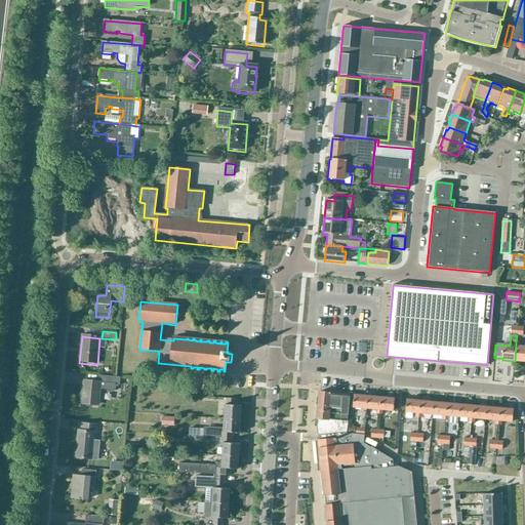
[(515,361),(524,362),(524,347),(519,347),(519,342),(516,341),(515,361)]
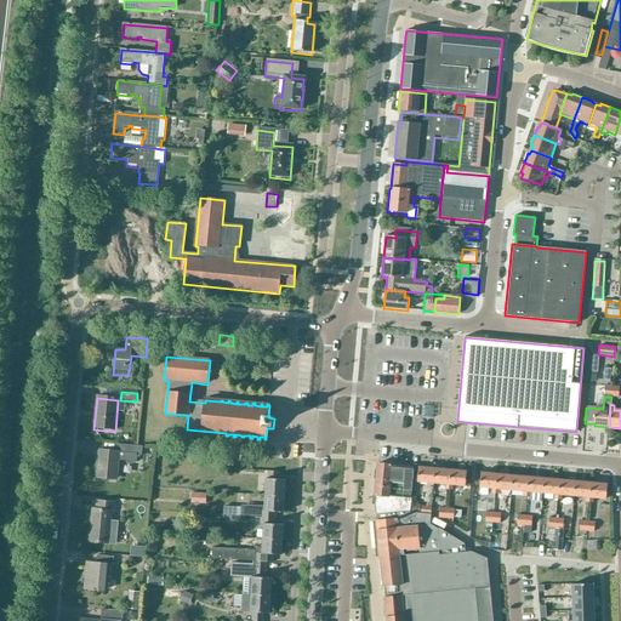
[(141,456),(142,450),(143,446),(115,443),(115,449),(100,449),(100,454),(96,480),(113,482),(113,480),(118,480),(119,460),(137,461),(137,455),(141,456)]
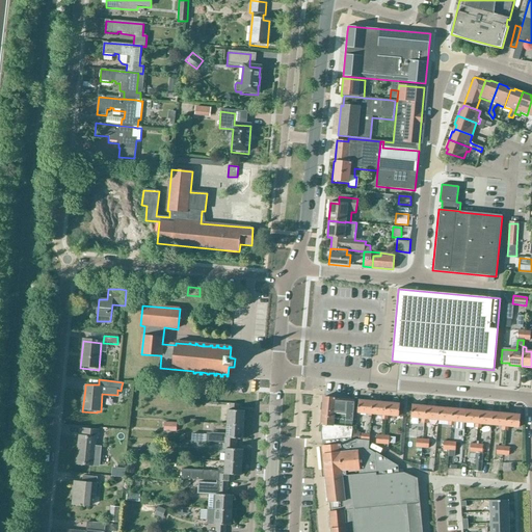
[(322,434),(322,442),(350,439),(352,416),(354,403),(347,403),(347,401),(323,398),(320,427),(321,427),(321,433),(322,434)]
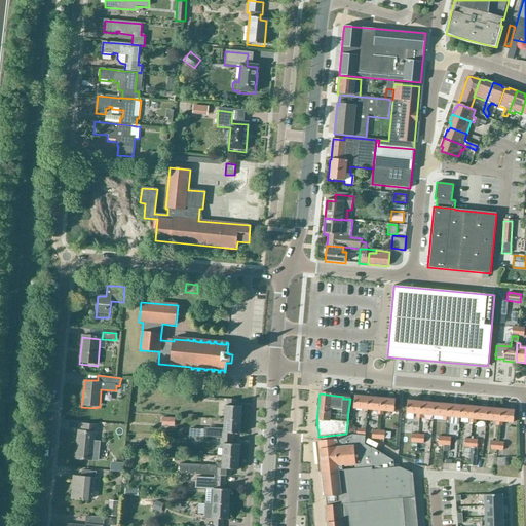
[(354,397),(353,409),(364,410),(364,412),(367,412),(367,410),(368,398),(354,397)]
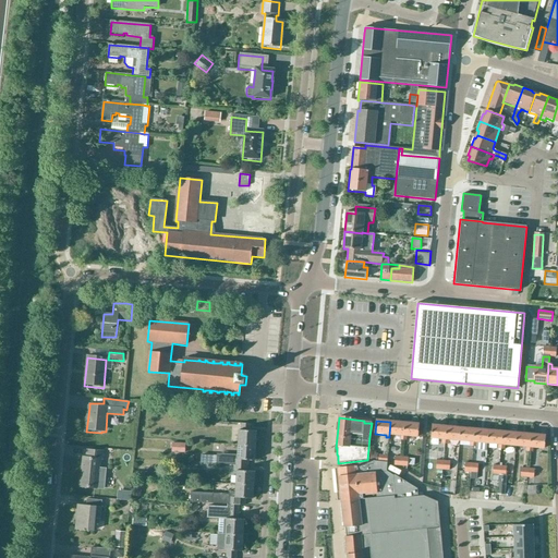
[(404,423),(390,422),(389,435),(396,436),(396,439),(399,440),(403,441),(404,423)]
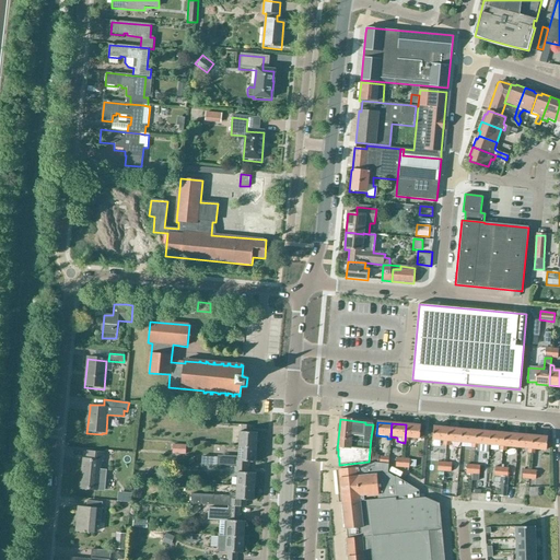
[(406,424),(405,443),(408,443),(408,439),(419,439),(420,427),(406,424)]
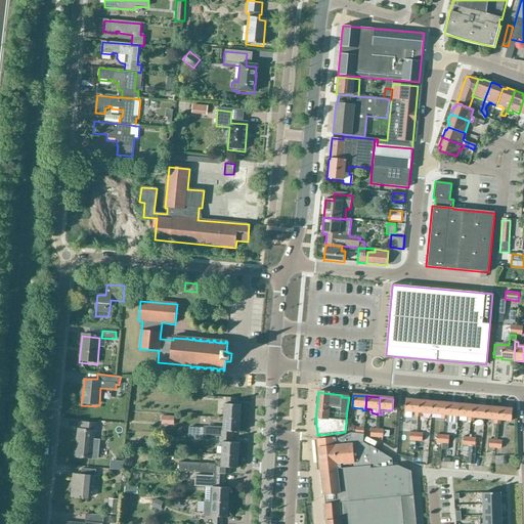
[(223,420),(239,421),(241,406),(234,406),(234,399),(227,399),(226,405),(224,405),(223,420)]
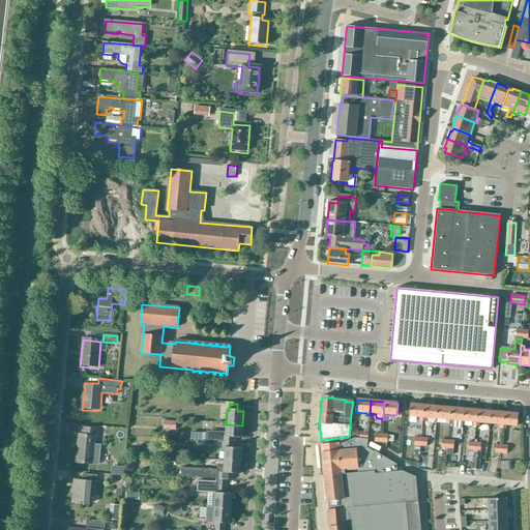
[(419,422),(422,422),(423,406),(410,405),(409,416),(419,417),(419,422)]
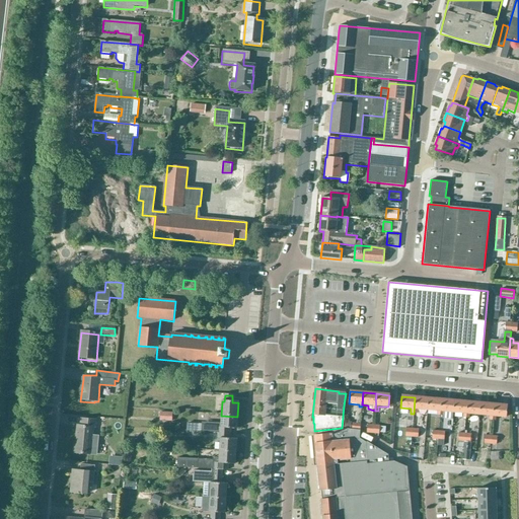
[(428,398),(415,397),(414,414),(416,414),(417,410),(427,411),(428,398)]
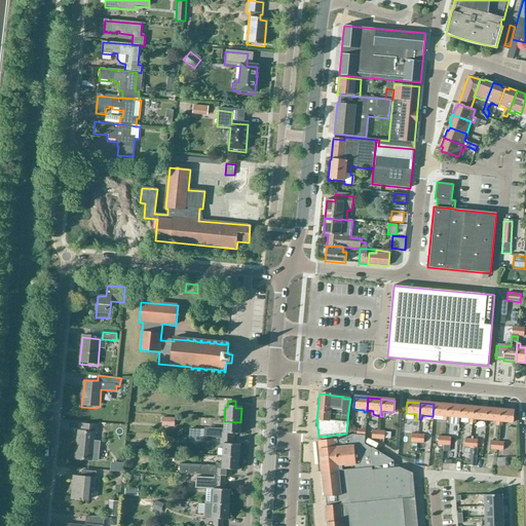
[(434,404),(433,416),(444,417),(443,421),(446,421),(447,405),(434,404)]
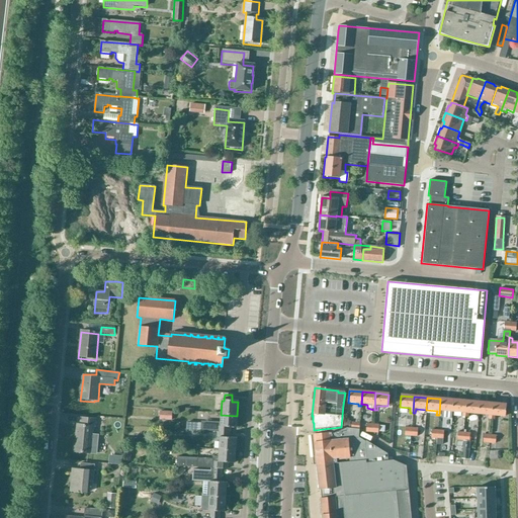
[(440,399),(439,415),(442,416),(442,417),(450,418),(451,415),(452,415),(452,412),(453,400),(440,399)]
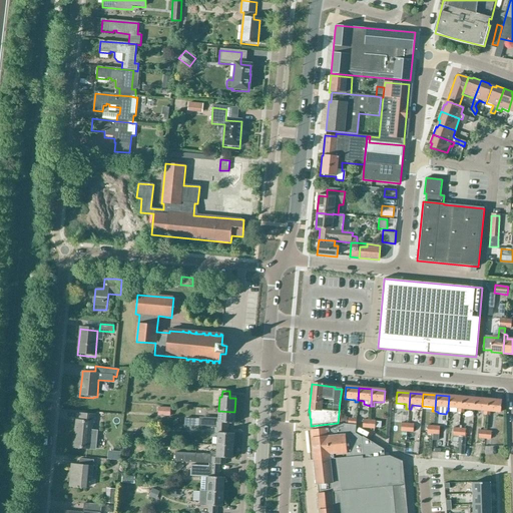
[(458,414),(460,414),(462,398),(449,396),(448,408),(458,409),(458,414)]
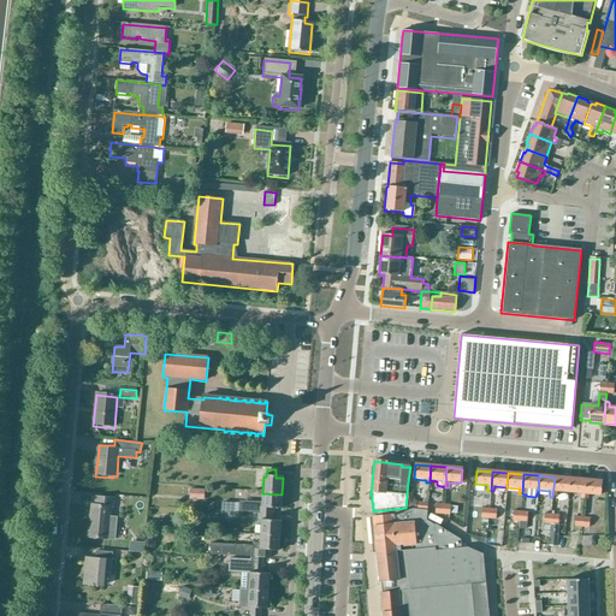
[(555,478),(552,497),(557,497),(557,492),(569,493),(570,479),(555,478)]
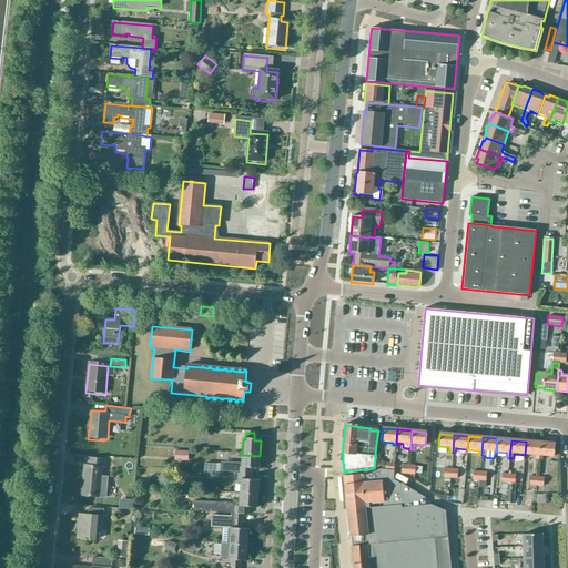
[(535,460),(538,460),(540,443),(526,442),(525,455),(536,456),(535,460)]
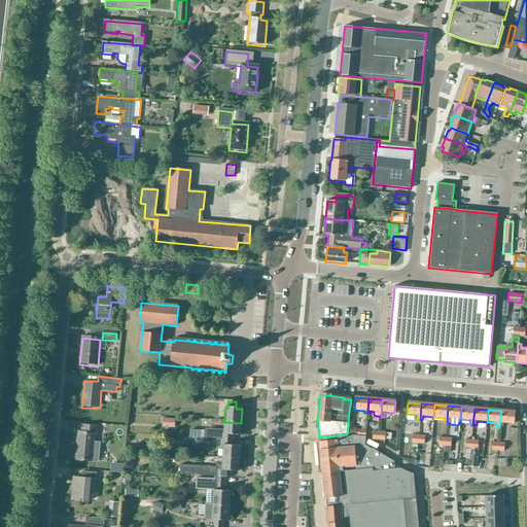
[(501,411),(499,427),(503,428),(503,423),(514,424),(515,412),(501,411)]
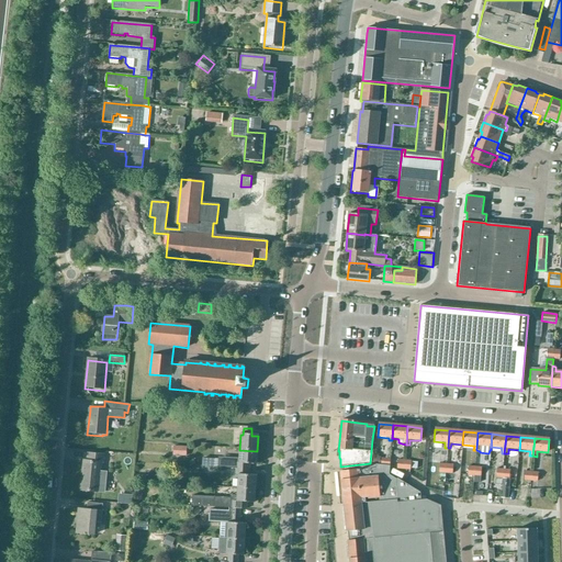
[(173,446),(172,456),(187,456),(187,447),(173,446)]
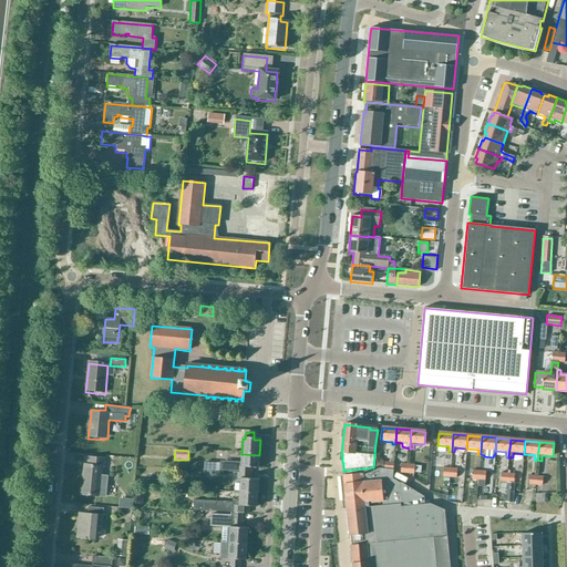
[(259,470),(259,455),(241,454),(241,462),(222,461),(220,471),(238,472),(238,474),(251,475),(253,470),(259,470)]
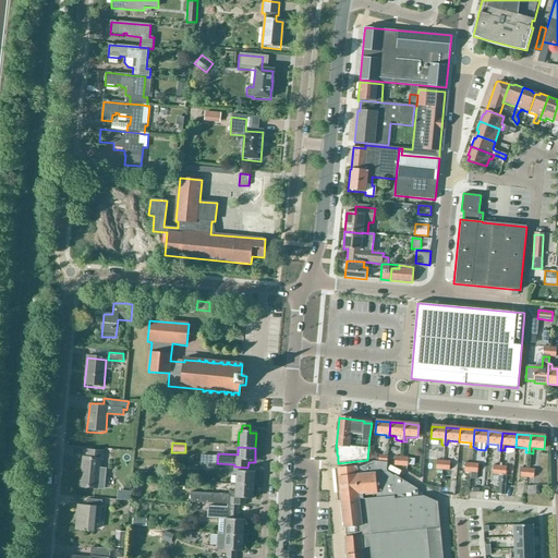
[(106,468),(99,468),(100,460),(101,461),(102,452),(87,451),(86,459),(82,459),(80,487),(97,489),(97,487),(104,488),(106,468)]
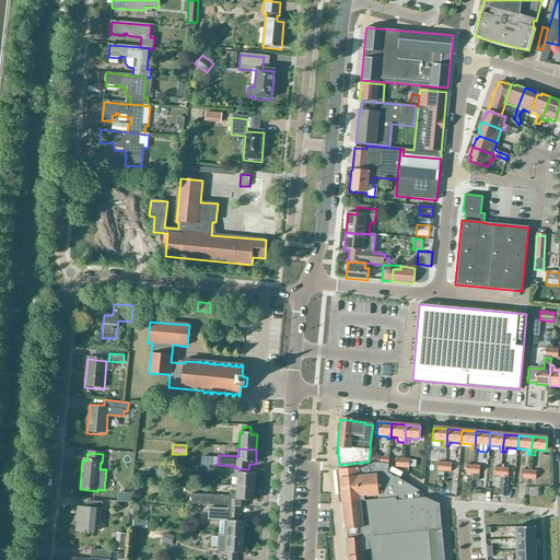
[(201,465),(213,465),(214,457),(201,456),(201,465)]
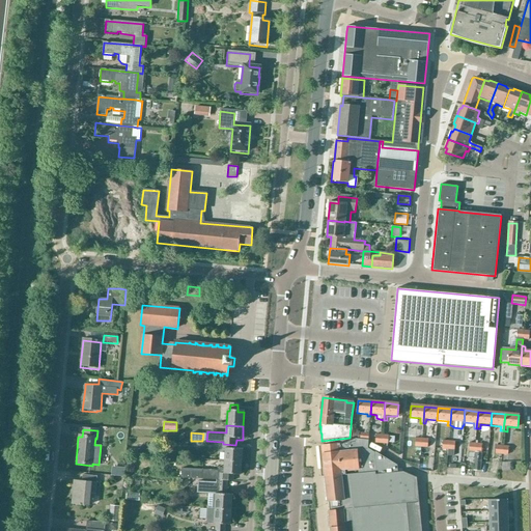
[(350,438),(322,441),(322,447),(320,447),(324,477),(344,476),(344,469),(348,469),(348,471),(357,470),(357,475),(374,473),(374,475),(397,473),(396,474),(401,474),(401,473),(397,471),(397,467),(374,453),(372,453),(367,450),(367,449),(367,448),(368,441),(360,440),(358,440),(351,440),(350,440),(350,438)]
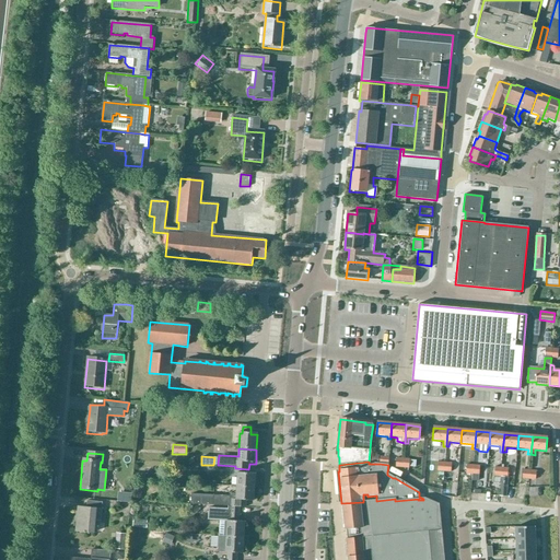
[(236,488),(254,488),(255,476),(248,475),(248,469),(235,468),(234,474),(237,474),(236,488)]
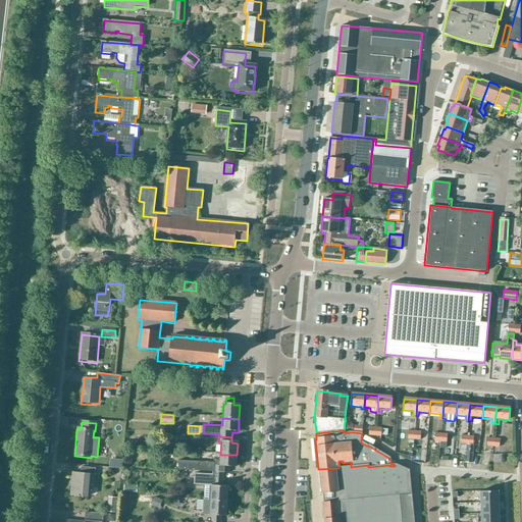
[(124,465),(132,465),(133,453),(125,453),(124,465)]
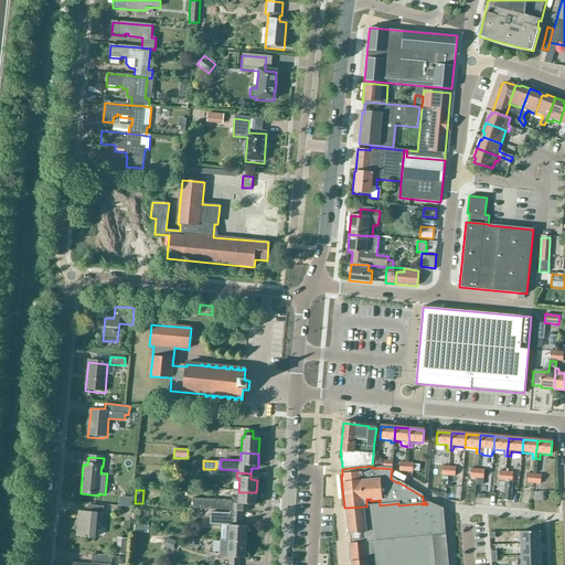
[(256,492),(238,492),(238,498),(232,497),(232,500),(193,498),(192,509),(232,511),(232,512),(247,513),(248,505),(256,505),(256,492)]
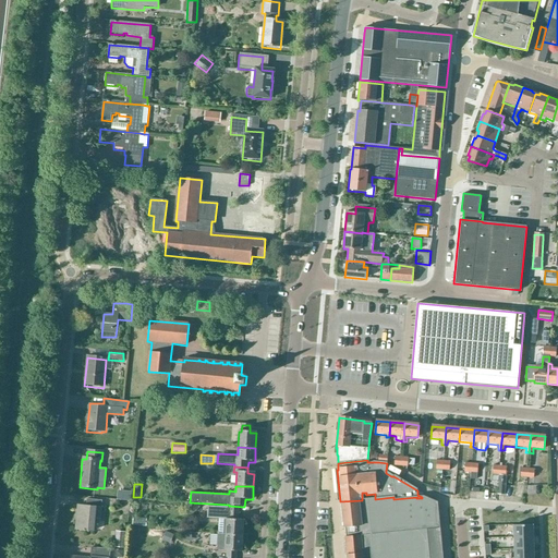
[(375,499),(362,500),(340,501),(343,529),(344,529),(346,538),(344,538),(347,557),(443,557),(437,502),(422,499),(416,498),(393,499),(393,497),(375,499)]
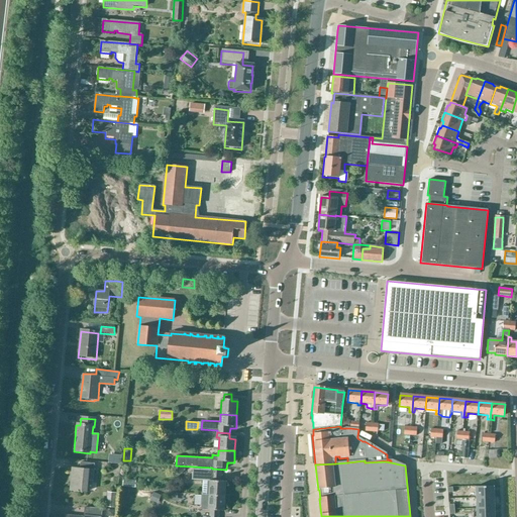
[(94,471),(95,464),(81,463),(80,470),(73,469),(71,491),(86,493),(87,483),(93,484),(94,471)]
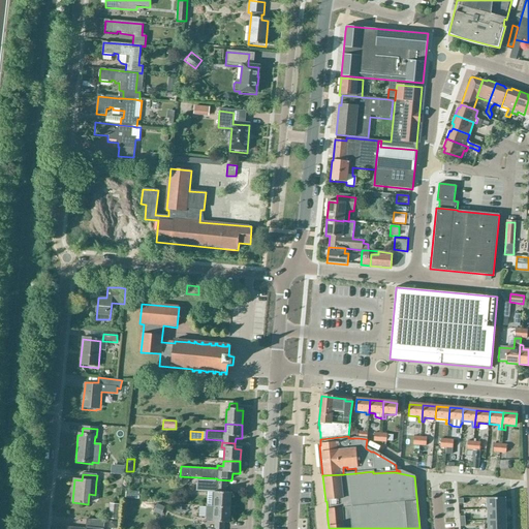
[(196,491),(214,492),(213,508),(230,509),(231,494),(225,494),(226,479),(214,478),(214,480),(197,479),(196,491)]
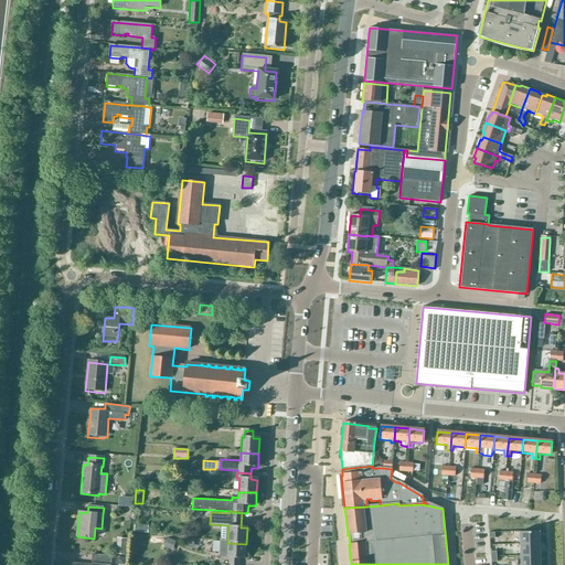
[(540,531),(520,531),(521,543),(540,543),(540,531)]
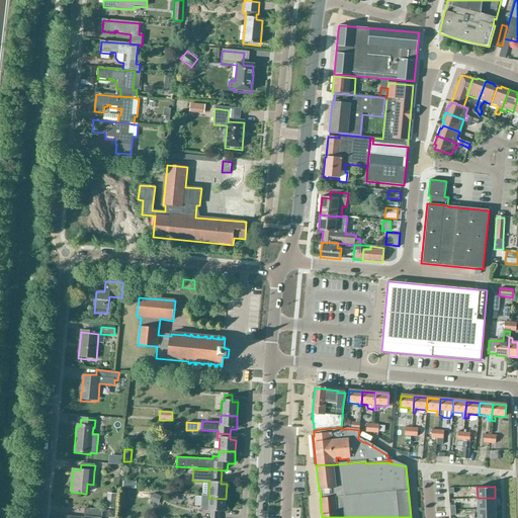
[(106,508),(116,509),(117,494),(107,493),(106,508)]
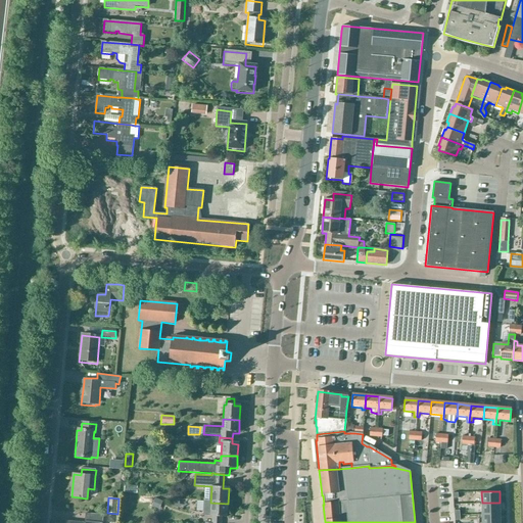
[(161,501),(155,498),(152,506),(157,509),(161,501)]
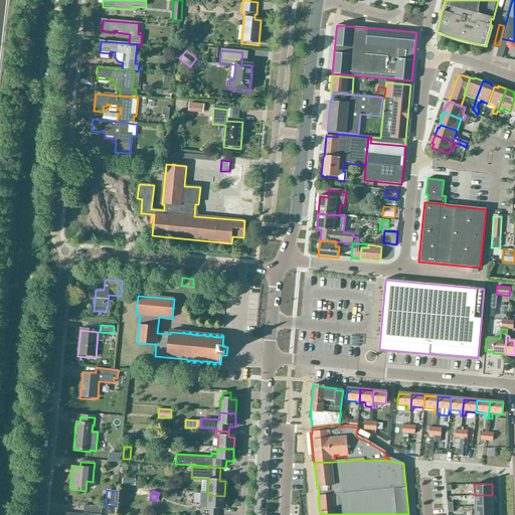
[(201,494),(200,507),(207,508),(207,509),(208,510),(207,514),(217,514),(218,510),(223,510),(224,496),(207,495),(201,494)]
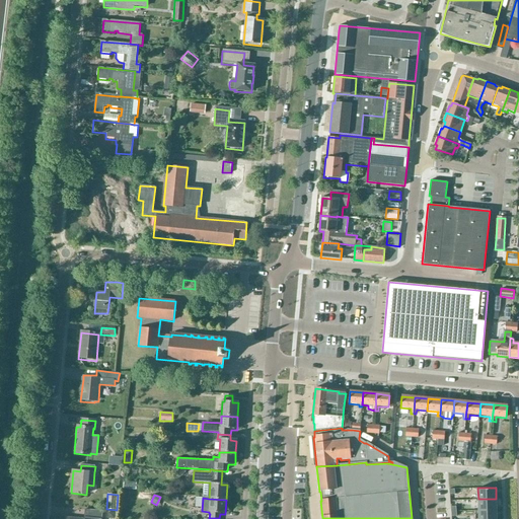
[(496,499),(478,499),(478,510),(497,510),(496,499)]
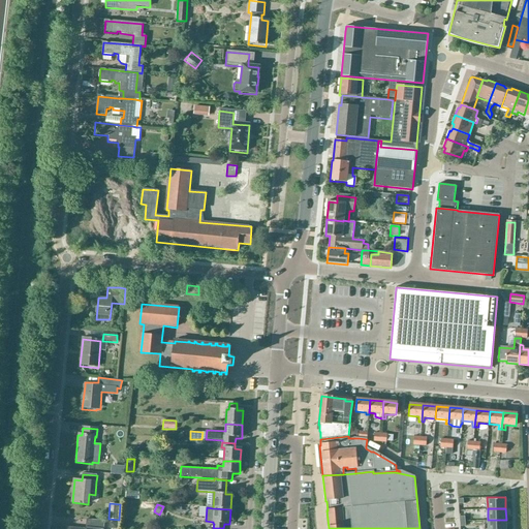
[(75,528),(66,528),(103,528),(104,522),(104,521),(103,521),(92,520),(91,520),(87,520),(86,528),(75,528)]
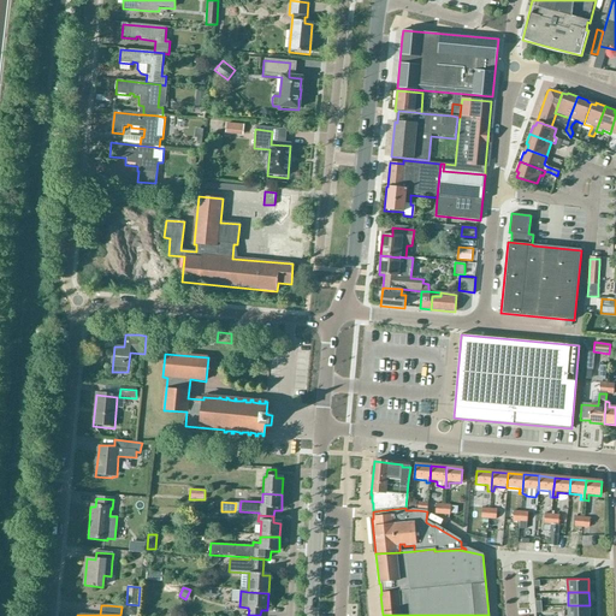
[(588,615),(590,605),(568,605),(568,615),(588,615)]
